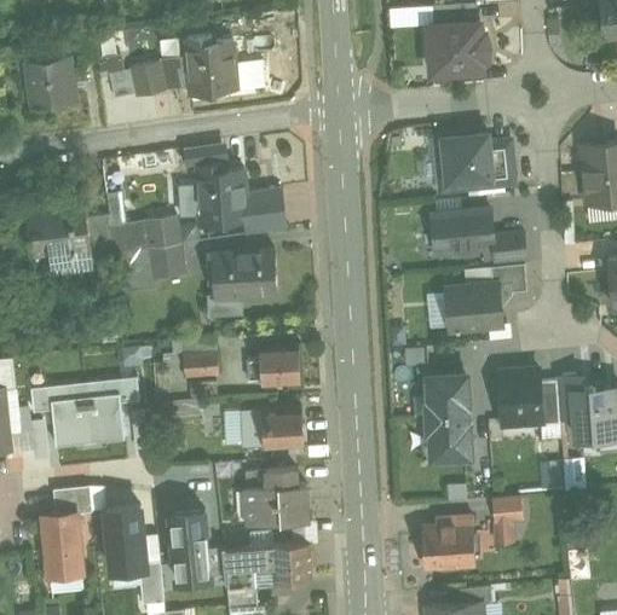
[(616,0),(599,0),(604,38),(616,36),(616,0)]
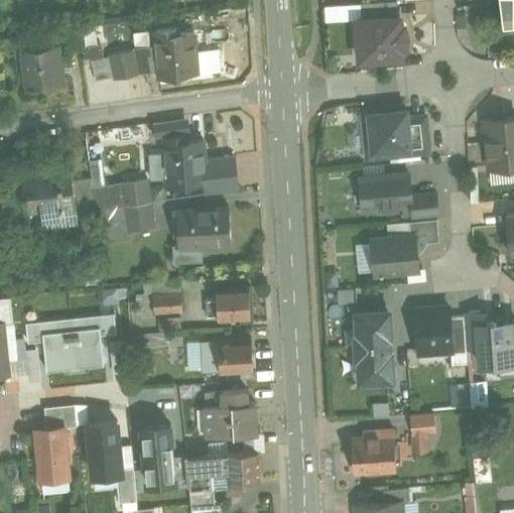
[(396,1),(360,4),(361,19),(397,17),(396,1)]
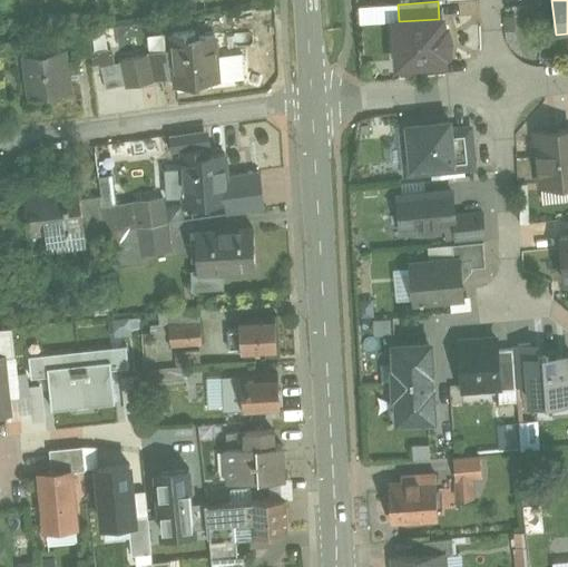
[(84,15),(64,17),(65,29),(71,28),(85,27),(84,15)]
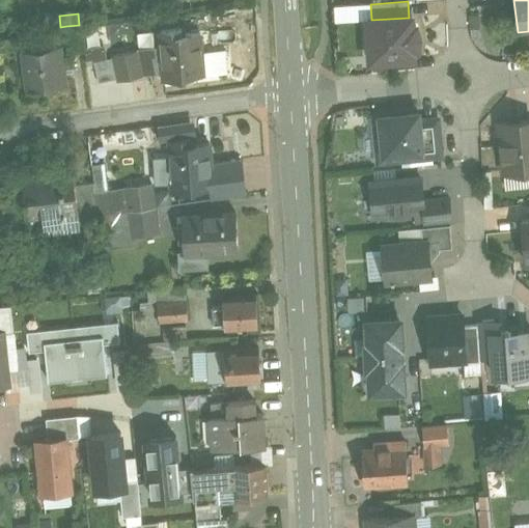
[(371,20),(367,21),(369,62),(413,59),(411,18),(371,20)]
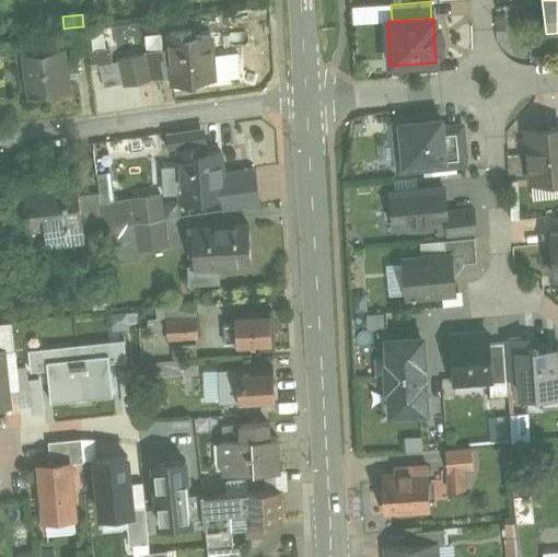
[(190,33),(169,34),(172,86),(195,84),(195,82),(212,80),(209,36),(190,37),(190,33)]
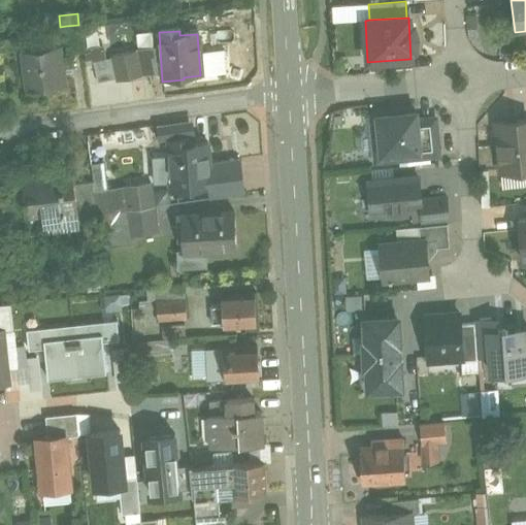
[(59,47),(21,53),(27,91),(64,86),(62,72),(72,71),(71,59),(60,60),(59,47)]
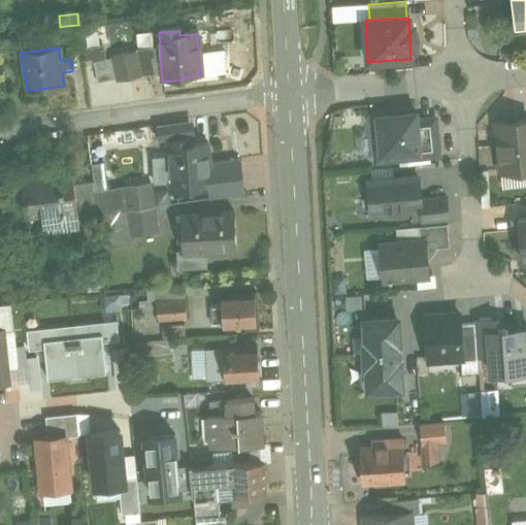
[(136,53),(111,58),(118,84),(141,77),(136,53)]
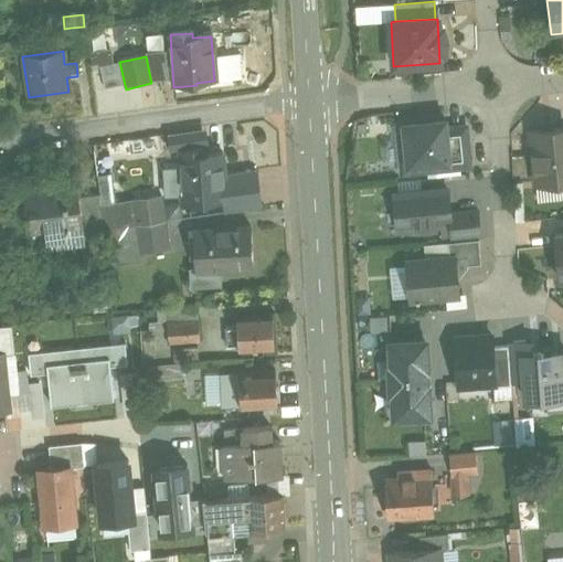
[(445,120),(396,125),(401,167),(448,162),(449,162),(446,129),(445,120)]
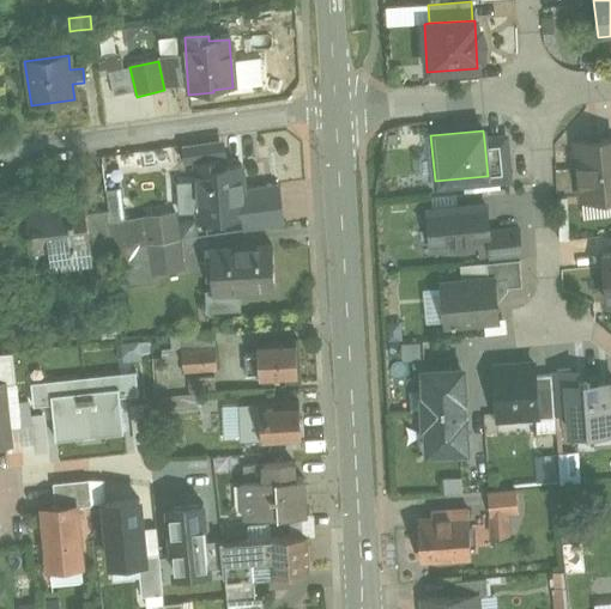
[(506,138),(484,140),(488,176),(487,176),(487,183),(509,181),(506,138)]
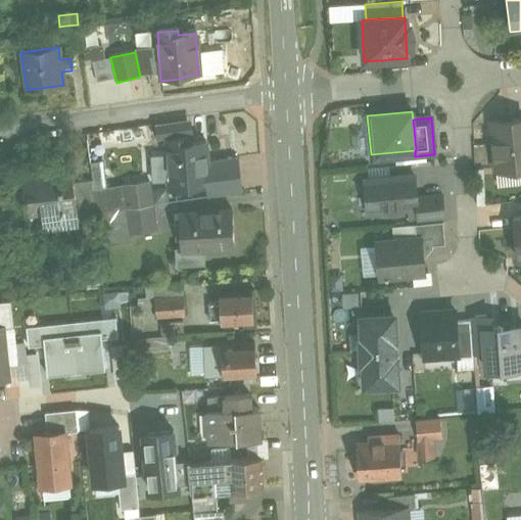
[(520,119),(491,123),(495,172),(520,169),(520,119)]
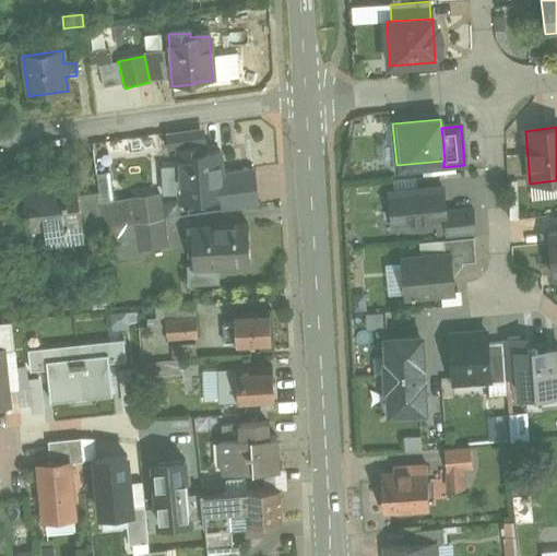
[(220,152),(201,153),(201,148),(178,150),(181,194),(181,203),(204,202),(204,200),(221,199),(222,199),(221,174),(220,152)]
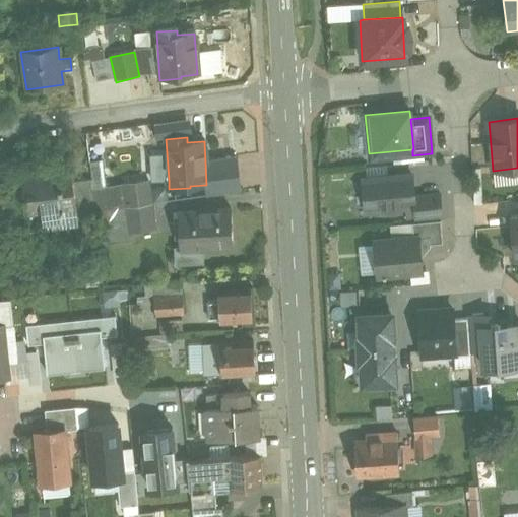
[(167,156),(150,157),(151,182),(169,181),(167,156)]
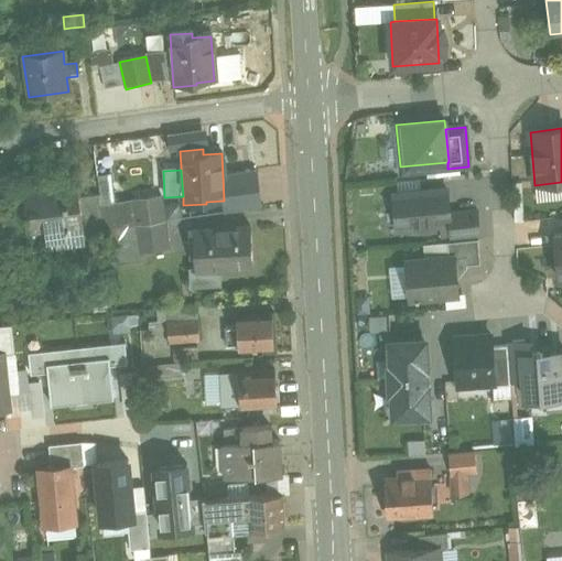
[(256,171),(223,175),(224,201),(223,201),(224,214),(260,208),(256,171)]
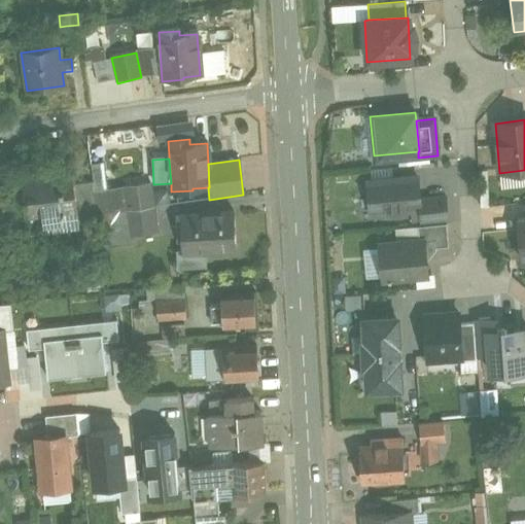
[(72,174),(40,178),(39,173),(21,175),(26,218),(28,218),(28,217),(42,215),(43,216),(44,216),(44,215),(60,213),(60,214),(61,214),(61,213),(76,211),(76,212),(77,212),(77,210),(74,185),(72,174)]
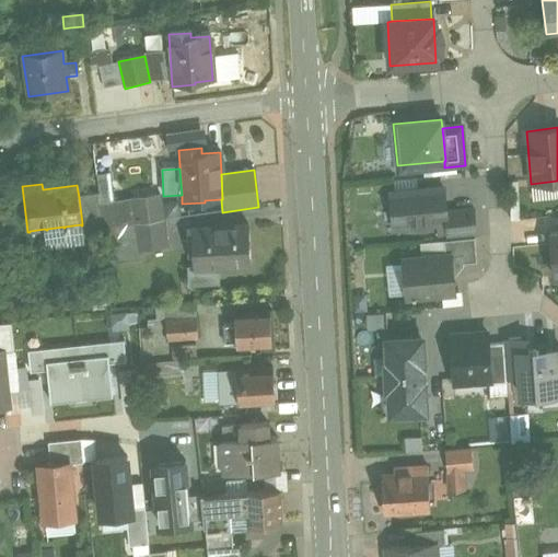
[(443,188),(391,194),(394,229),(413,227),(414,231),(431,229),(431,224),(438,224),(446,223),(445,212),(443,188)]
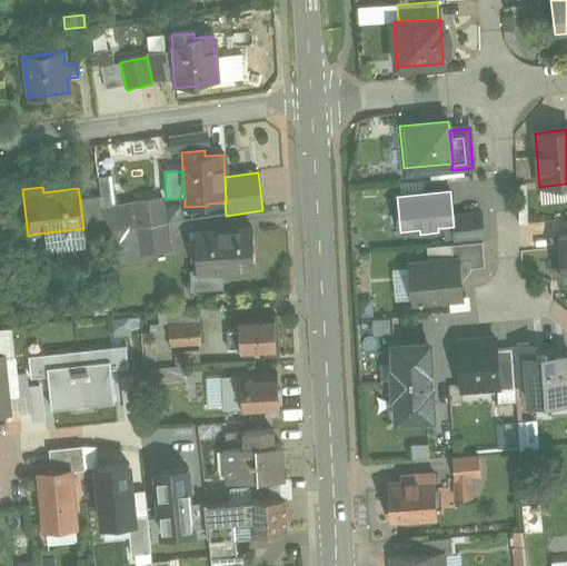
[(135,207),(116,210),(113,196),(99,197),(103,234),(138,229),(135,207)]
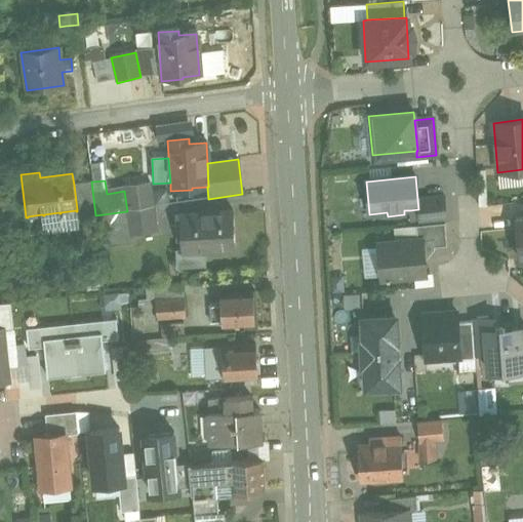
[(91,182),(74,185),(77,209),(93,206),(95,221),(96,221),(95,215),(91,182)]
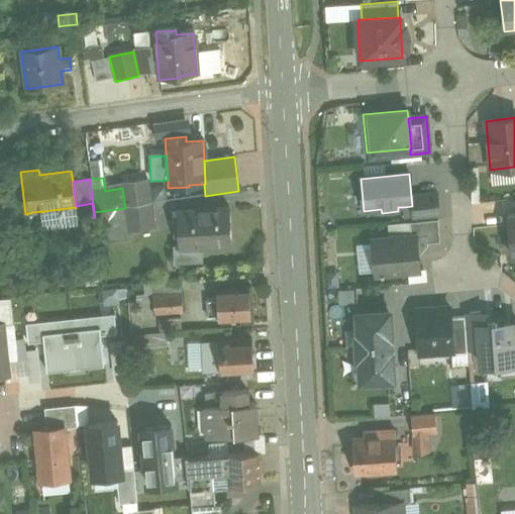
[(146,181),(122,184),(122,188),(125,208),(149,204),(146,181)]
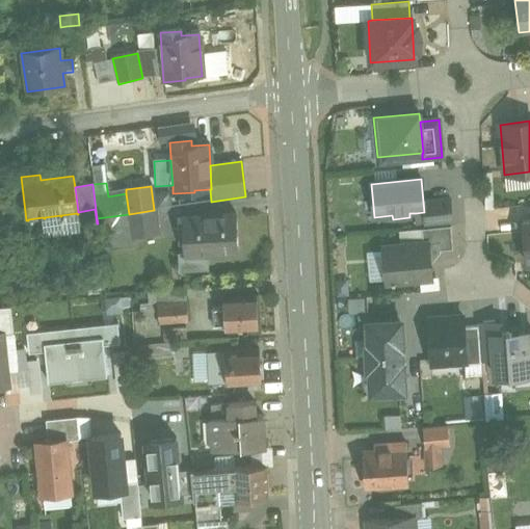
[(449,199),(423,202),(424,212),(416,213),(417,225),(452,221),(449,199)]
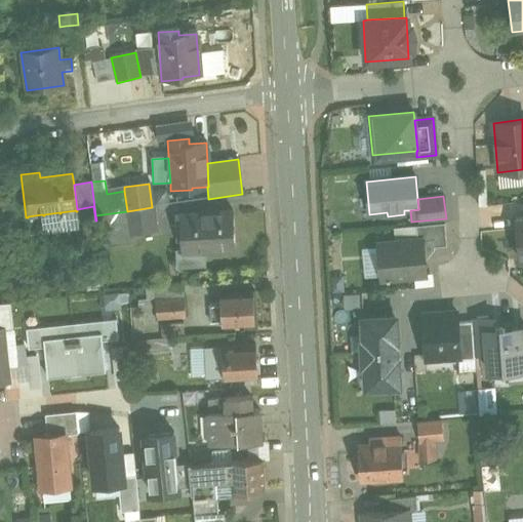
[(93,206),(77,209),(77,211),(76,211),(77,224),(78,224),(95,221),(93,206)]
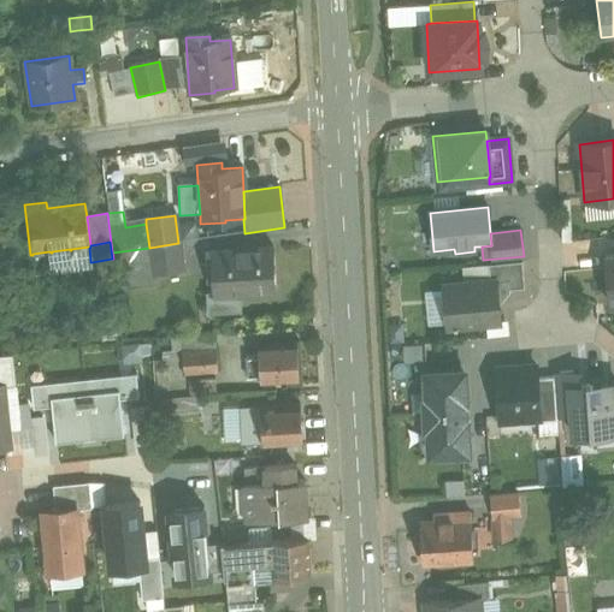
[(178,243),(149,248),(154,277),(183,273),(178,243)]
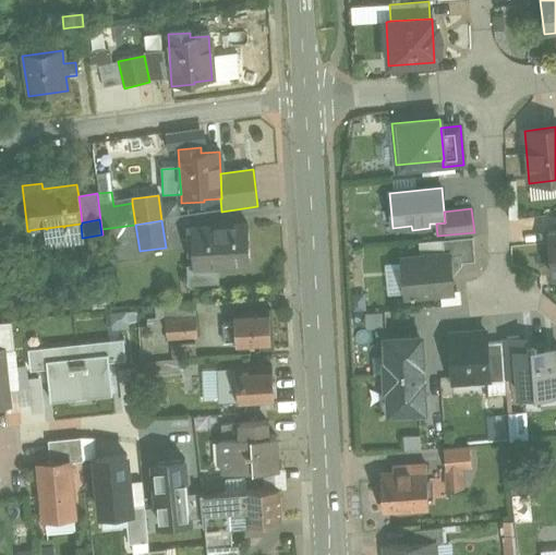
[(81,224),(64,226),(64,227),(63,227),(63,226),(47,228),(47,229),(46,229),(48,249),(84,243),(83,238),(82,238),(81,225),(81,224)]
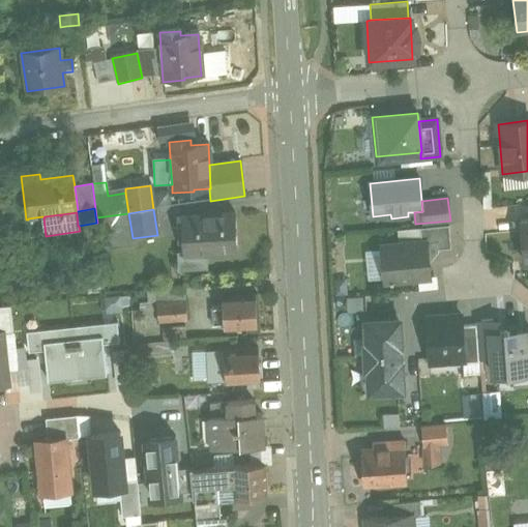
[(235,214),(181,217),(183,253),(178,254),(178,269),(206,267),(206,254),(237,252),(235,214)]
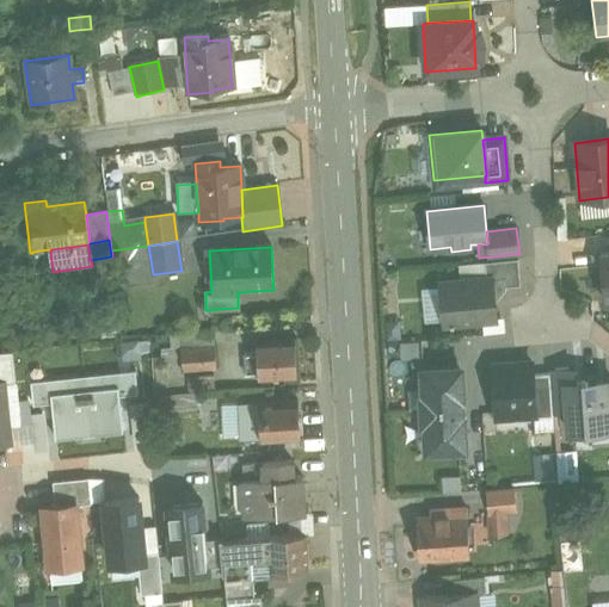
[(517,260),(484,264),(486,280),(492,279),(493,301),(497,301),(505,290),(505,287),(520,286),(517,260)]
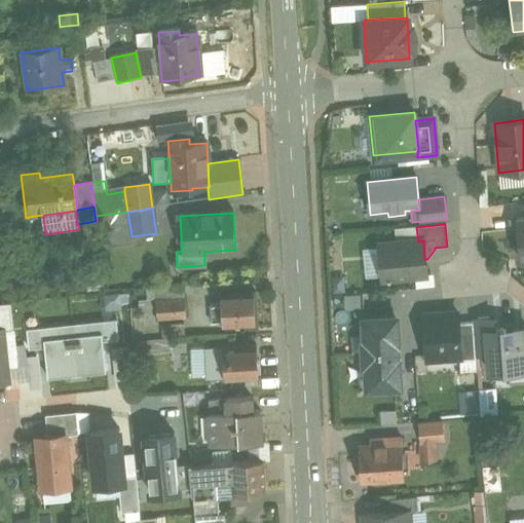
[(418,241),(378,245),(382,279),(426,275),(424,259),(423,240),(418,241)]
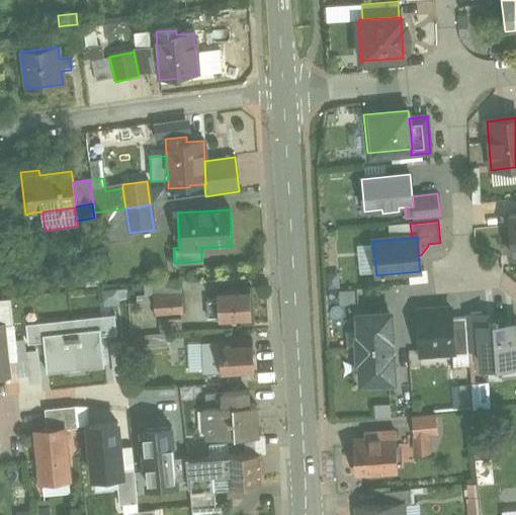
[(249,289),(218,291),(219,302),(219,318),(220,322),(250,320),(249,289)]
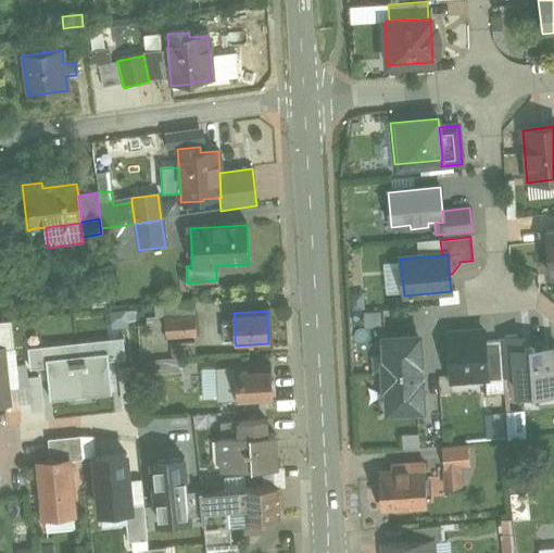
[(196,316),(165,318),(166,338),(197,336),(196,316)]
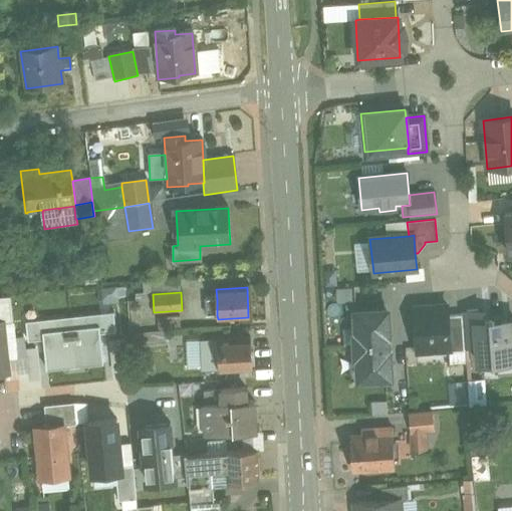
[(10,297),(0,298),(0,322),(1,322),(1,323),(13,323),(10,297)]
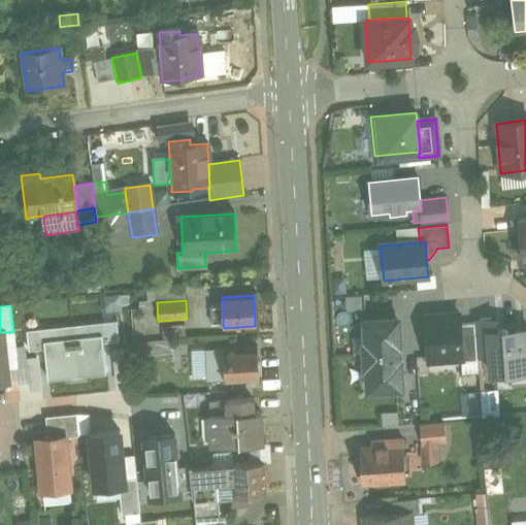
[(223,307),(211,307),(212,325),(223,324),(223,307)]
